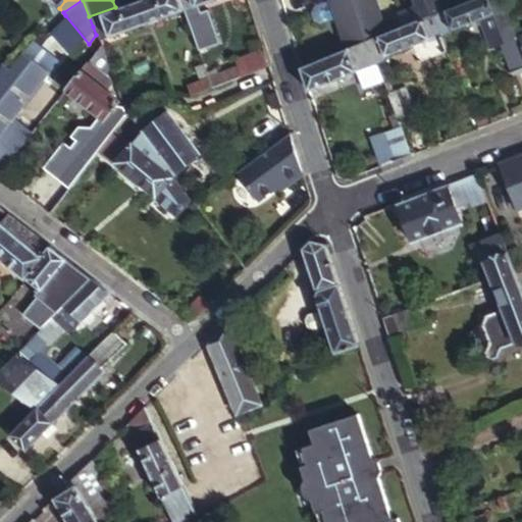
[(181,11),(177,0),(136,0),(135,1),(143,23),(181,11)]
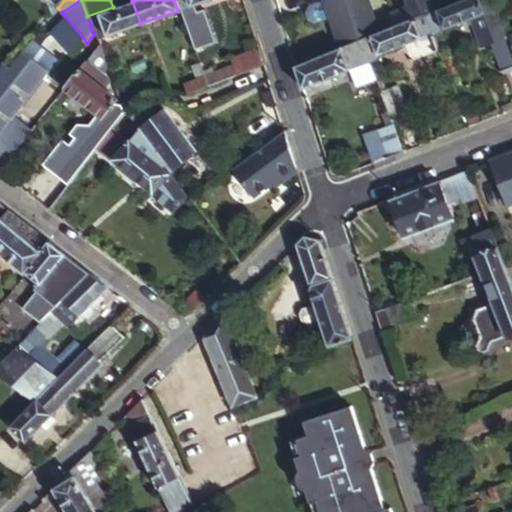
[(174,0),(178,11),(183,24),(199,18),(194,5),(208,0),(174,0)]
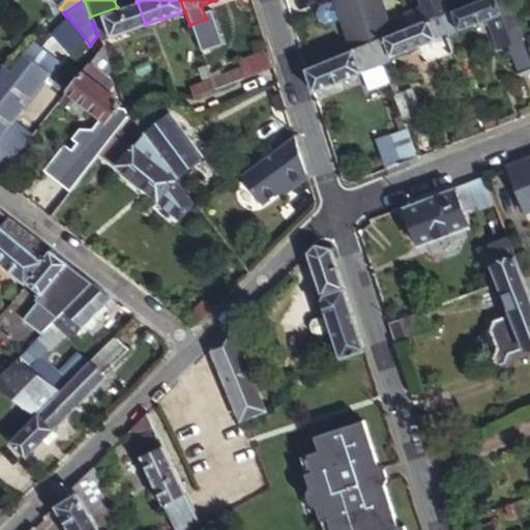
[(481,0),(469,5),(438,18),(446,39),(487,24),(496,48),(504,45),(517,77),(529,70),(529,52),(509,0),(481,0)]
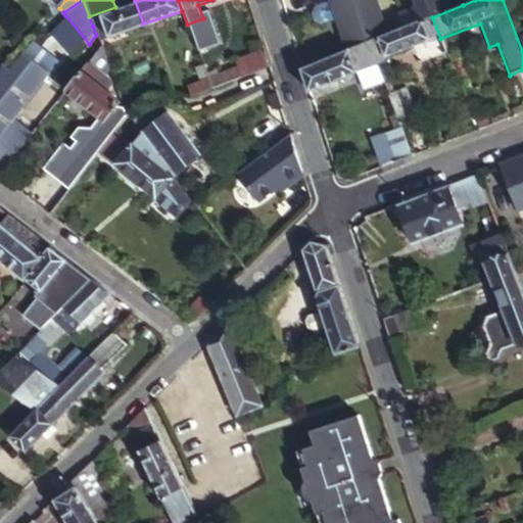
[(97,39),(143,24),(135,1),(115,7),(89,16),(93,27),(96,35),(97,39)]
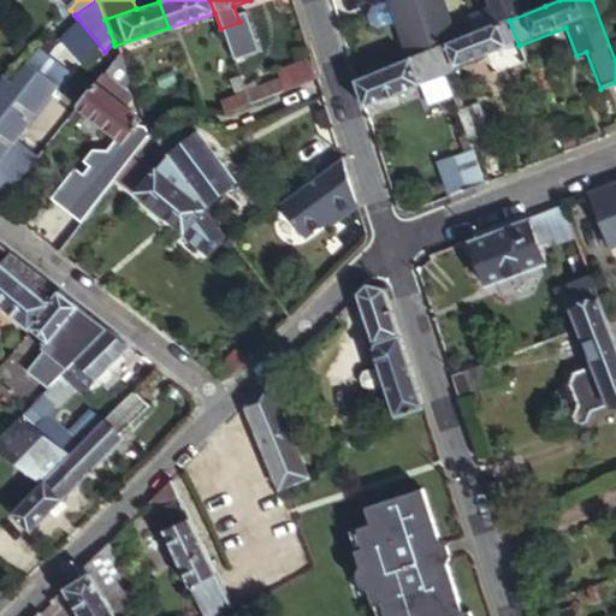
[(519,46),(509,21),(430,51),(442,82),(450,78),(457,70),(485,59),(490,72),(523,59),(519,46)]
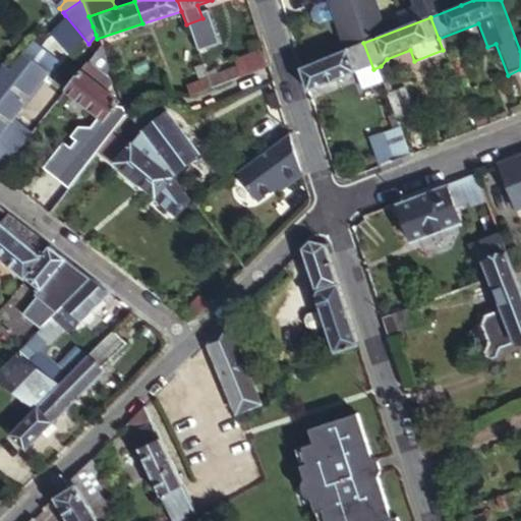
[(33,41),(38,46),(45,39),(39,34),(33,41)]
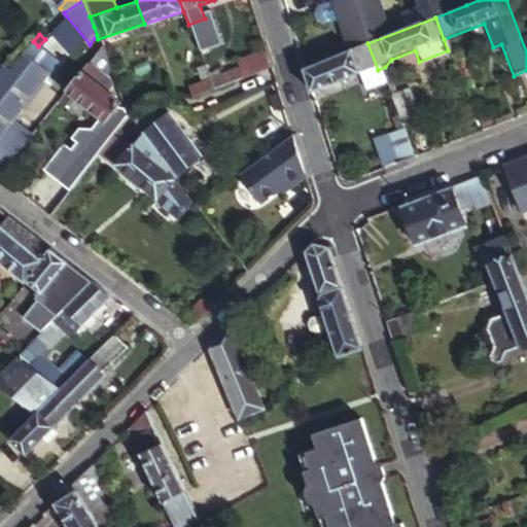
[(38,46),(47,53),(54,45),(45,39),(38,46)]
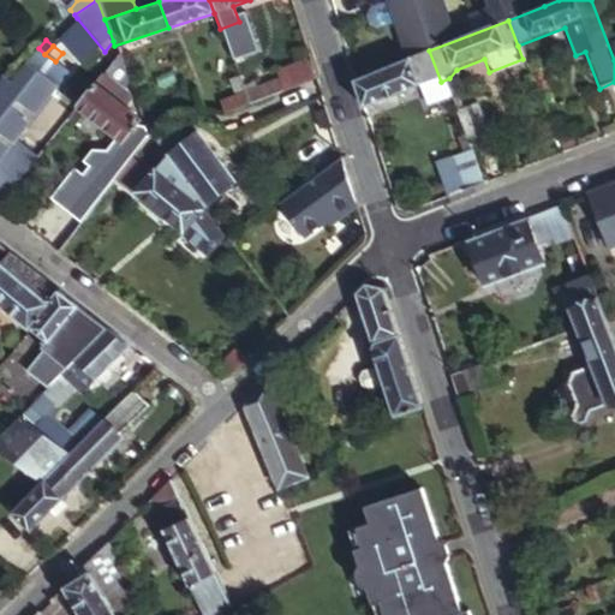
[(0,197),(34,155),(13,139),(41,105),(61,121),(73,106),(58,94),(60,90),(52,82),(63,67),(55,61),(45,54),(39,48),(7,87),(0,81),(0,197)]
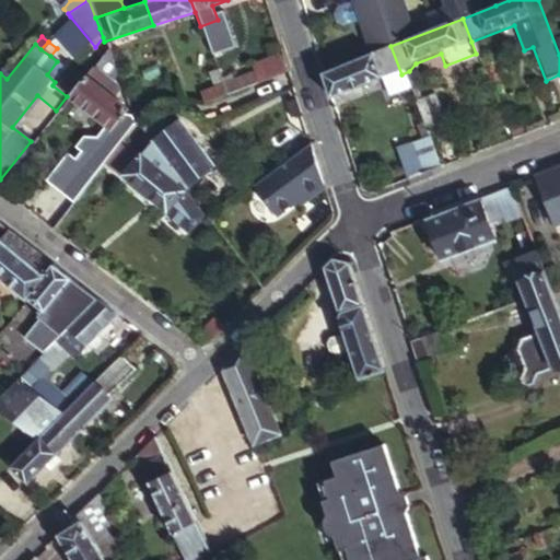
[(401,74),(391,46),(322,73),(329,98),(380,79),(385,96),(407,88),(401,74)]
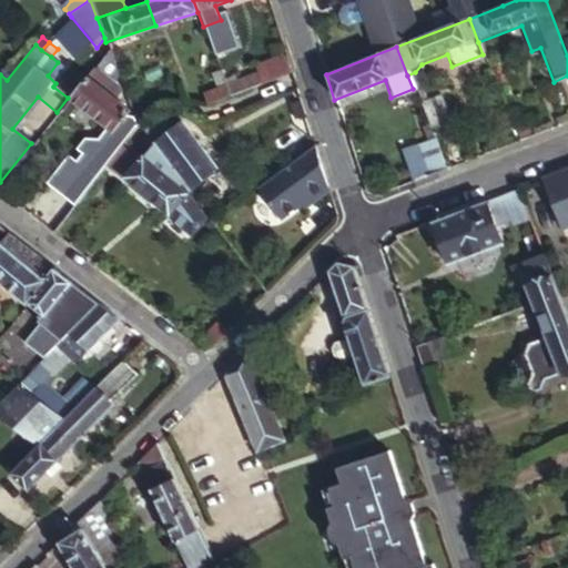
[(117,73),(108,48),(68,98),(109,131),(121,114),(120,104),(114,101),(121,94),(119,89),(112,81),(117,73)]
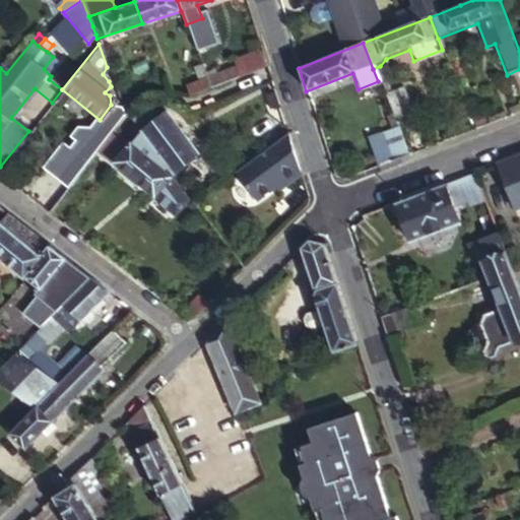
[(232,66),(205,76),(209,86),(266,65),(260,47),(230,59),(232,66)]
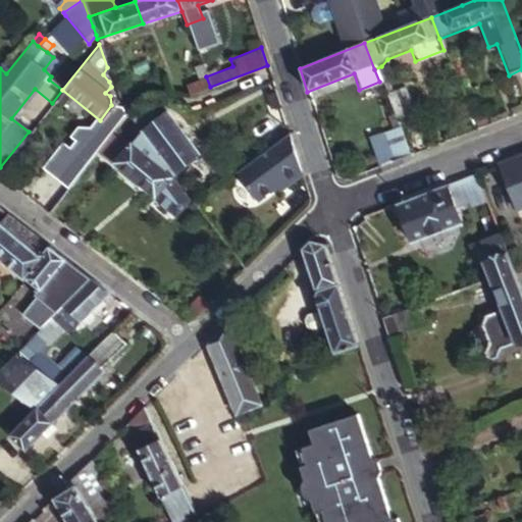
[(44,69),(51,76),(61,64),(53,57),(44,69)]
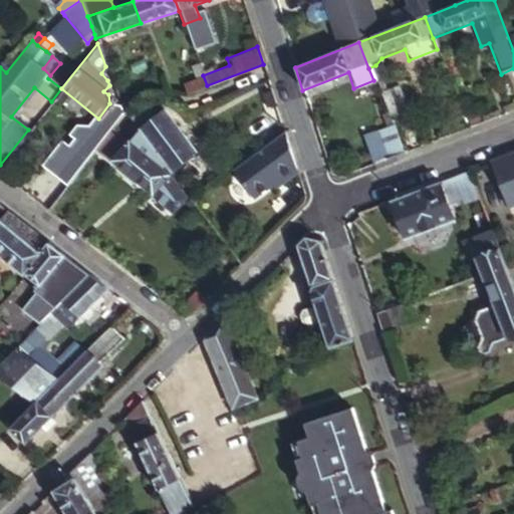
[(185,82),(190,91),(191,91),(207,85),(203,75),(185,82)]
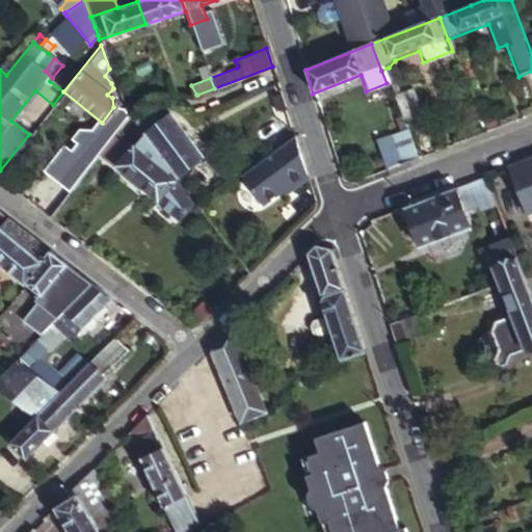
[(390,94),(401,124),(418,117),(406,87),(390,94)]
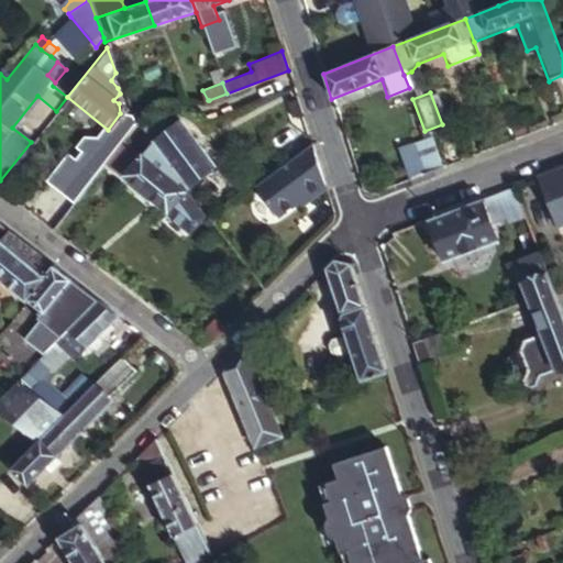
[(131,112),(134,121),(135,119),(141,127),(153,119),(146,110),(139,116),(134,110),(131,112)]
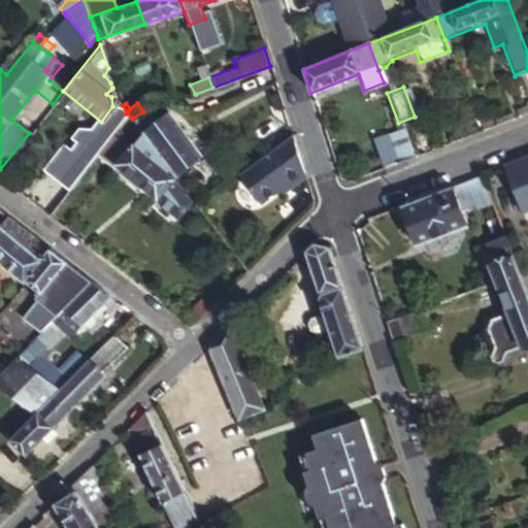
[(132,119),(141,130),(174,173),(201,154),(170,111),(152,123),(143,111),(132,119)]
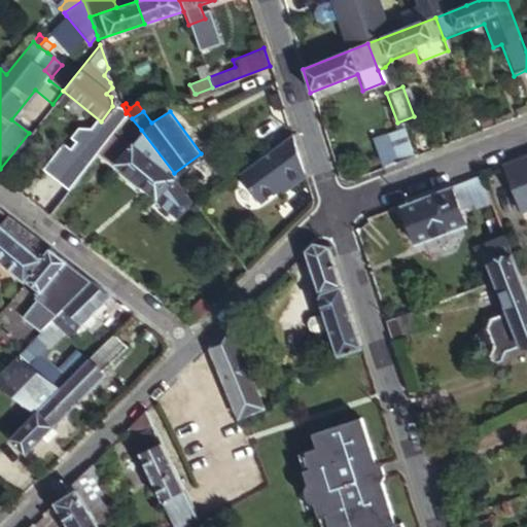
[(395,164),(411,157),(397,123),(383,129),(383,130),(394,159),(395,164)]
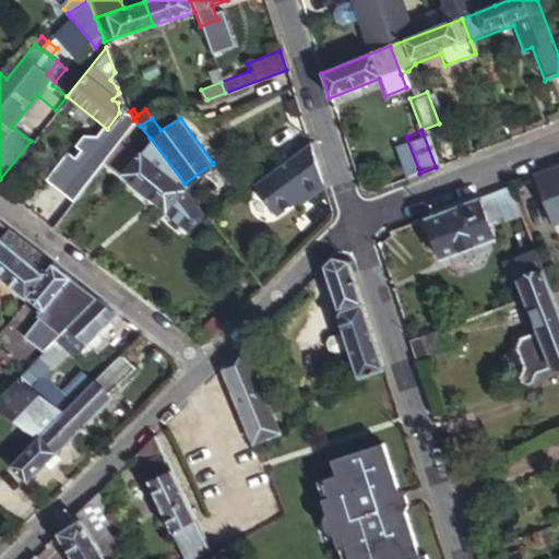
[(31,214),(50,229),(98,166),(111,149),(94,135),(31,214)]
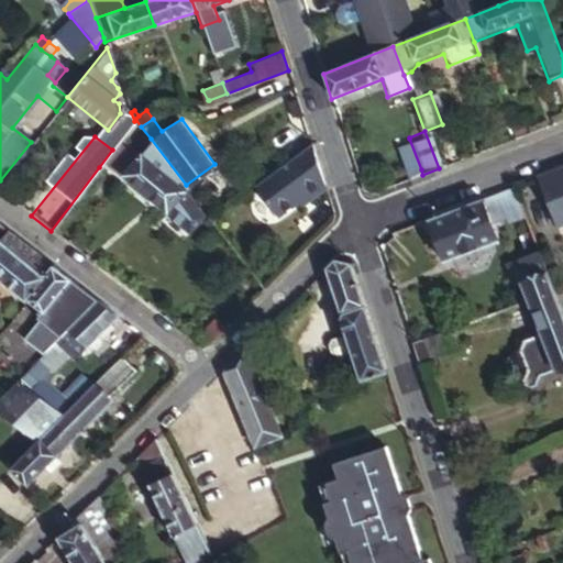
[(112,150),(99,167),(132,194),(135,189),(186,230),(201,214),(181,190),(186,185),(151,139),(138,154),(120,140),(112,150)]
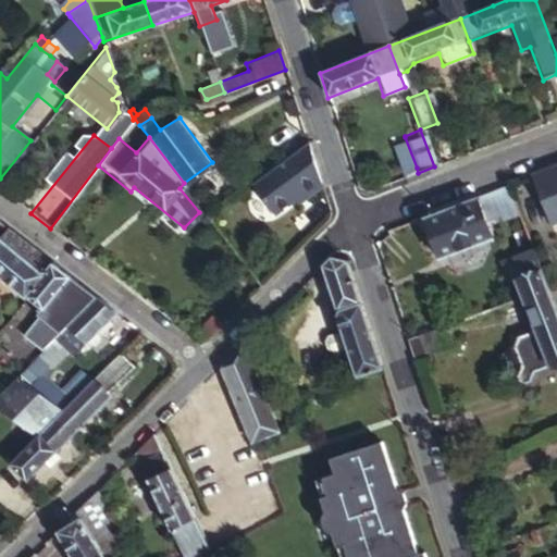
[(403,173),(417,168),(405,137),(392,143),(403,173)]
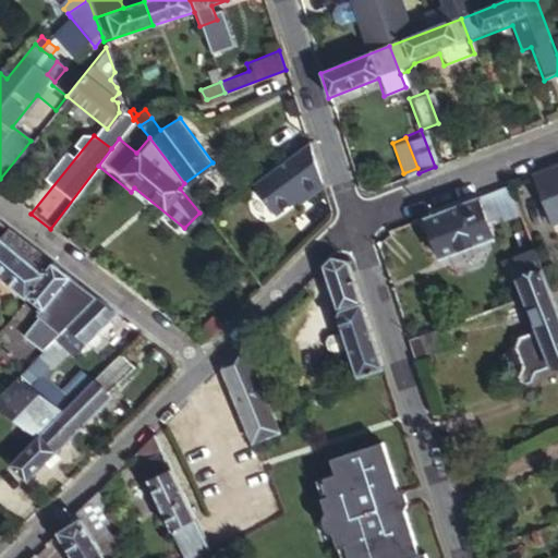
[(323,187),(310,145),(253,187),(275,217),(294,202),(298,207),(323,187)]
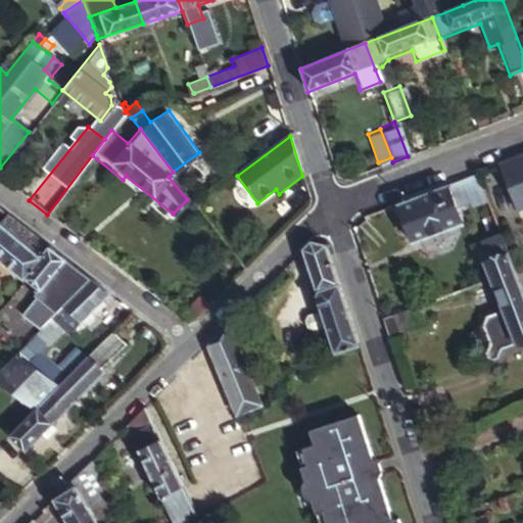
[(522,153),(494,164),(511,208),(522,203),(522,153)]
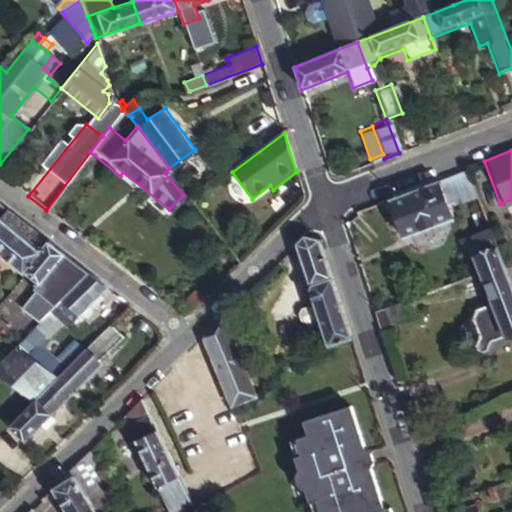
[(476,197),(465,169),(385,199),(400,240),(451,221),(445,206),(457,201),(459,204),(476,197)]
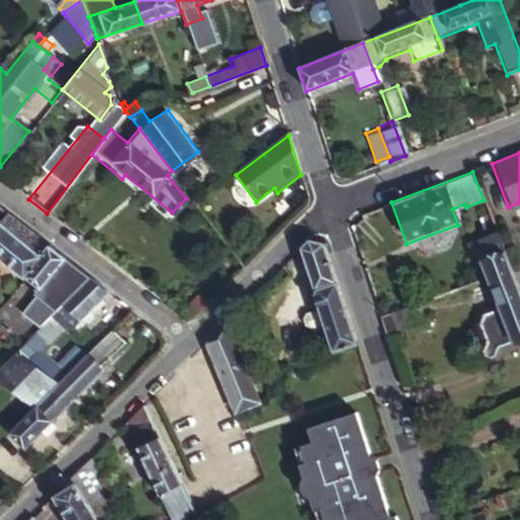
[(0,222),(0,260),(19,276),(49,245),(9,213),(0,222)]
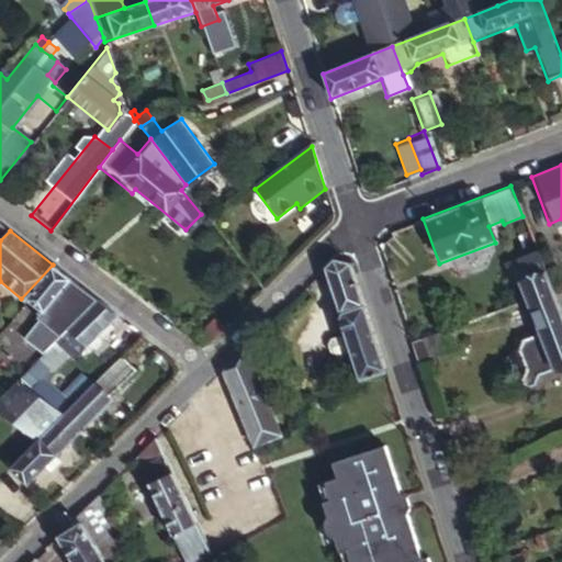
[(344,254),(337,253),(324,266),(341,311),(338,316),(344,332),(330,337),(327,344),(330,352),(337,357),(350,351),(361,384),(384,375),(346,256),(344,254)]
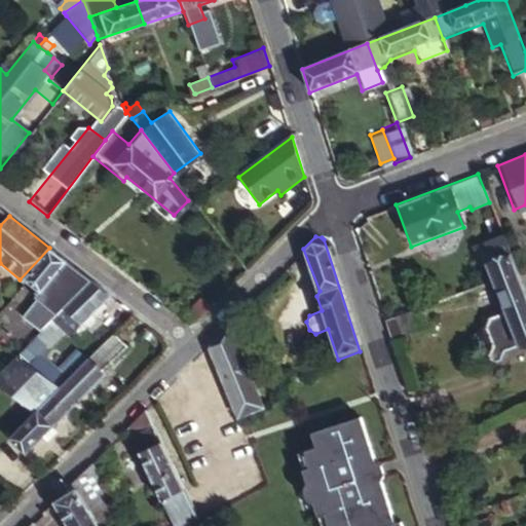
[(515,271),(501,236),(487,242),(493,262),(486,265),(504,315),(488,322),(483,333),(489,348),(487,349),(485,359),(488,366),(494,364),(497,355),(525,344),(525,302),(525,301),(515,271)]
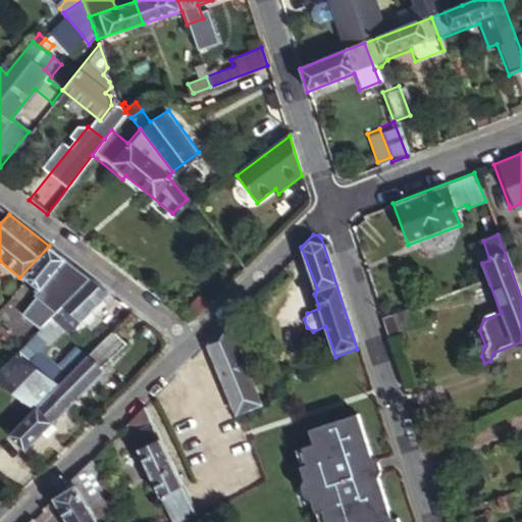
[(489,260),(483,241),(467,247),(474,266),(482,263),(489,260)]
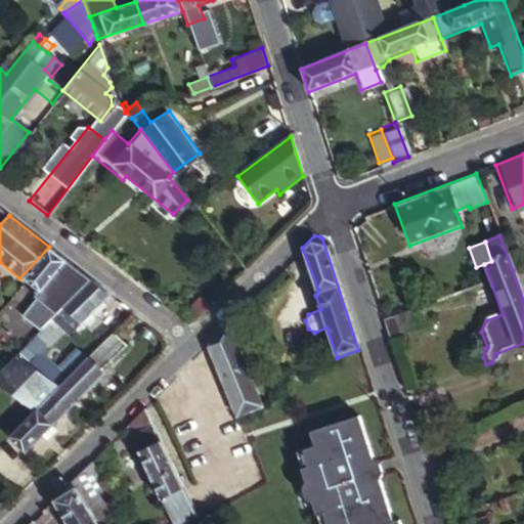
[(90,278),(49,247),(19,278),(37,293),(32,299),(53,316),(90,278)]
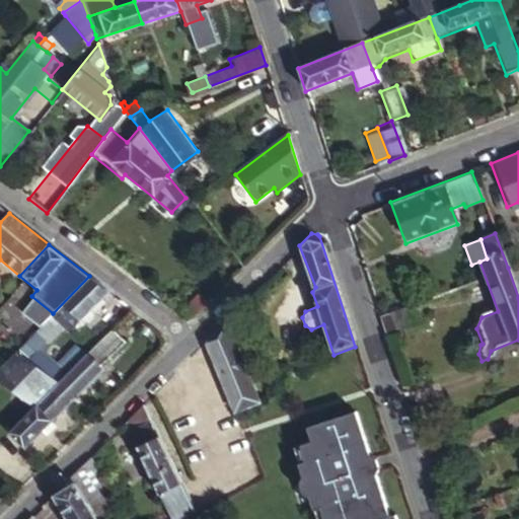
[(518,264),(508,268),(518,297),(518,264)]
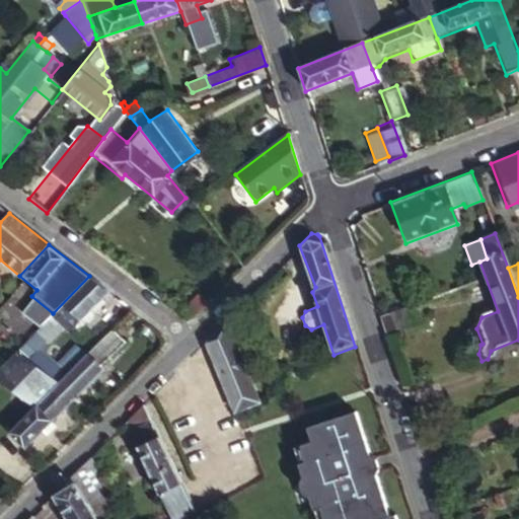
[(89,276),(53,313),(25,341),(14,353),(29,363),(49,343),(51,345),(65,330),(68,334),(109,292),(89,276)]
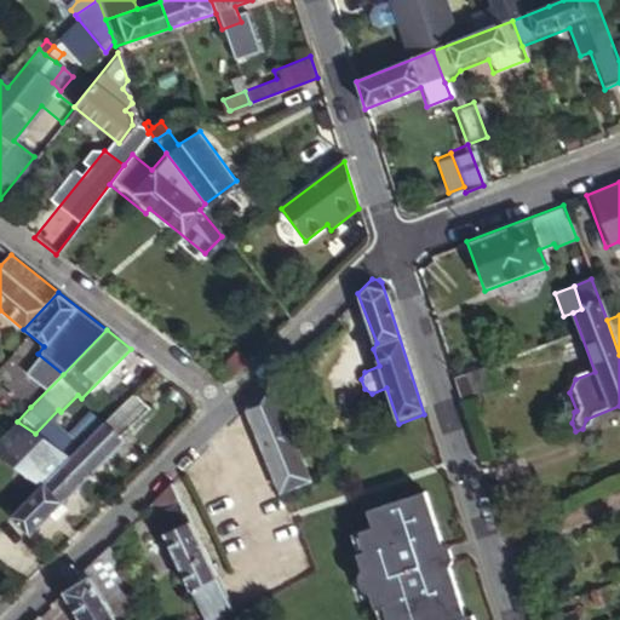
[(499,389),(491,363),(451,378),(459,405),(499,389)]
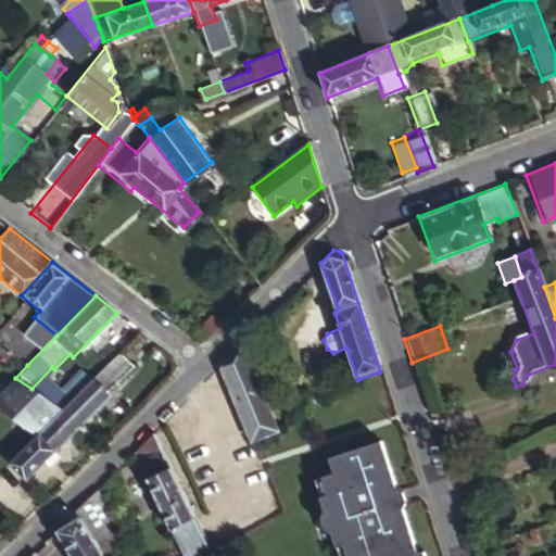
[(238,344),(216,366),(249,441),(274,430),(238,344)]
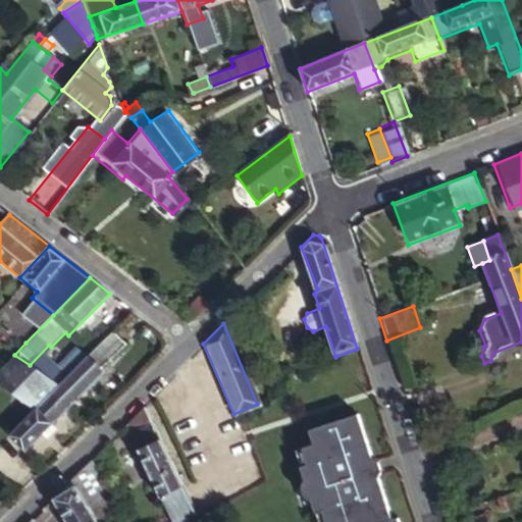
[(64,409),(104,371),(100,366),(117,349),(105,336),(57,383),(48,394),(64,409)]
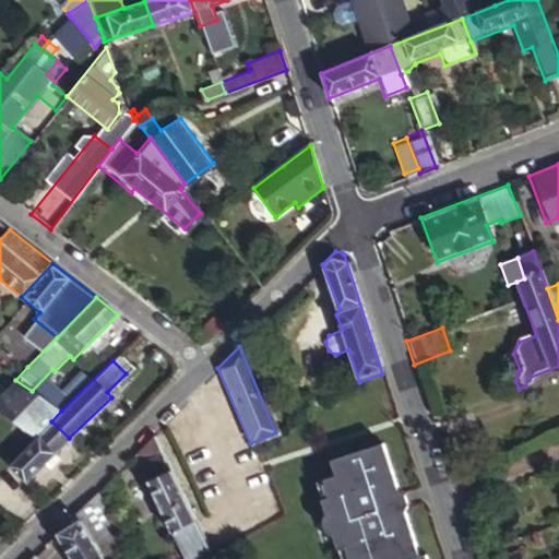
[(26,480),(69,438),(51,421),(61,411),(32,391),(15,380),(0,395),(0,414),(30,435),(16,447),(21,452),(9,464),(26,480)]
